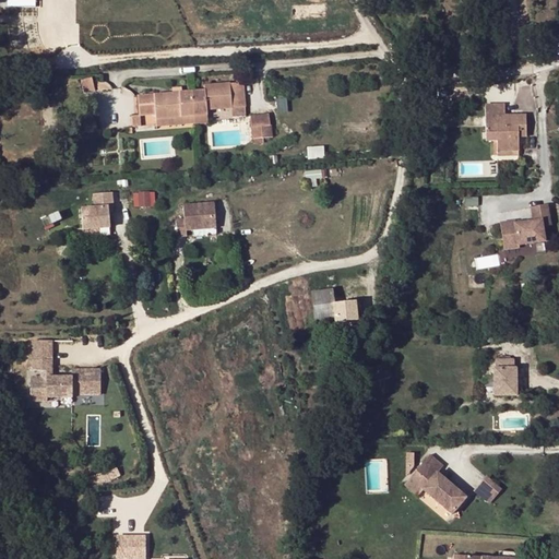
[(542,50),(546,54),(548,51),(551,47),(546,44),(542,50)]
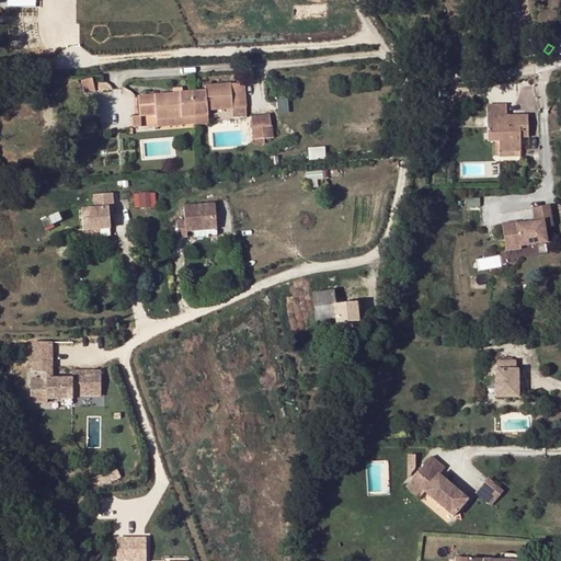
[(205,92),(191,93),(193,116),(207,114),(207,112),(232,109),(244,107),(242,83),(205,87),(205,92)]
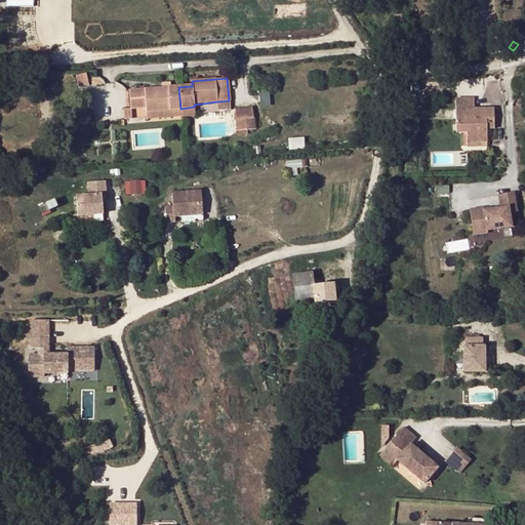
[(84,80),(74,81),(75,93),(86,92),(84,80)]
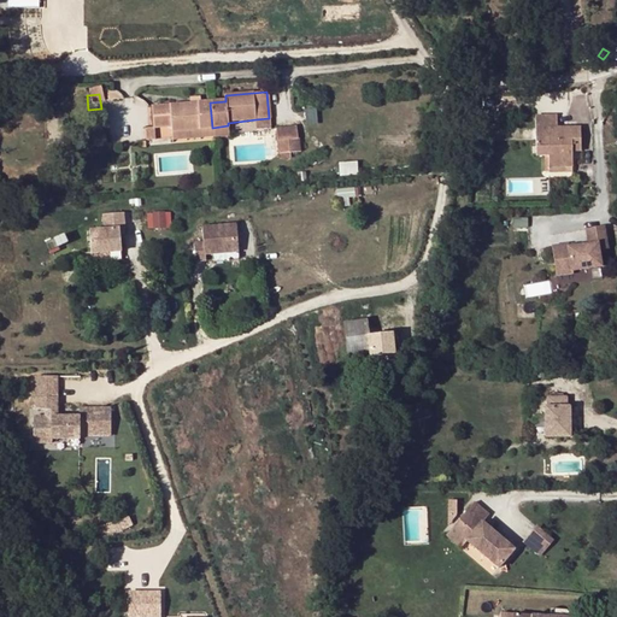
[(565,100),(550,101),(550,111),(566,110),(565,100)]
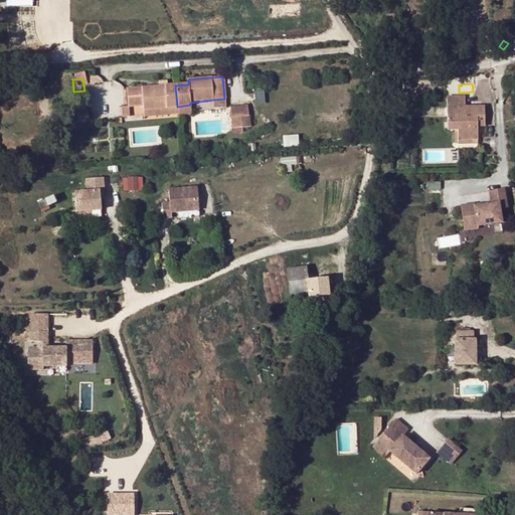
[(177,107),(175,86),(164,87),(157,87),(127,90),(128,107),(143,106),(143,110),(177,107)]
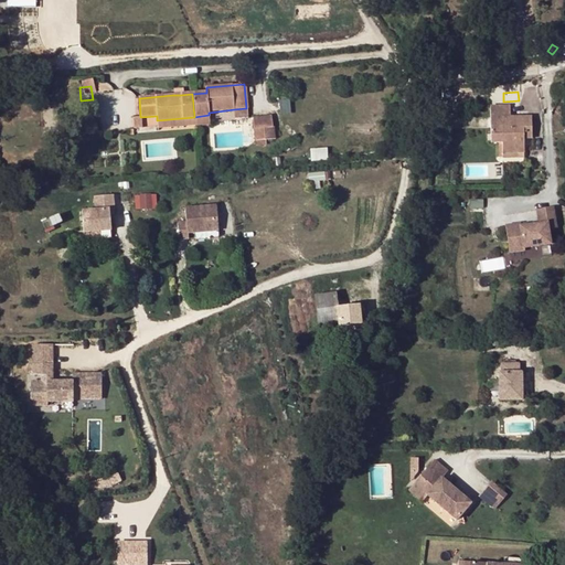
[(247,117),(246,108),(234,109),(234,118),(247,117)]
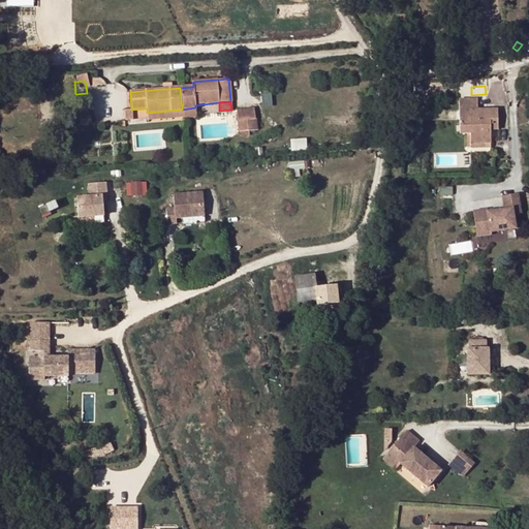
[(182,110),(183,120),(196,119),(195,107),(182,110)]
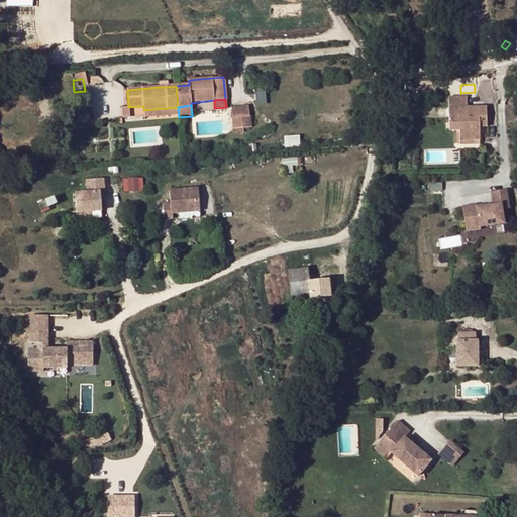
[(144,120),(179,117),(178,107),(143,110),(144,120)]
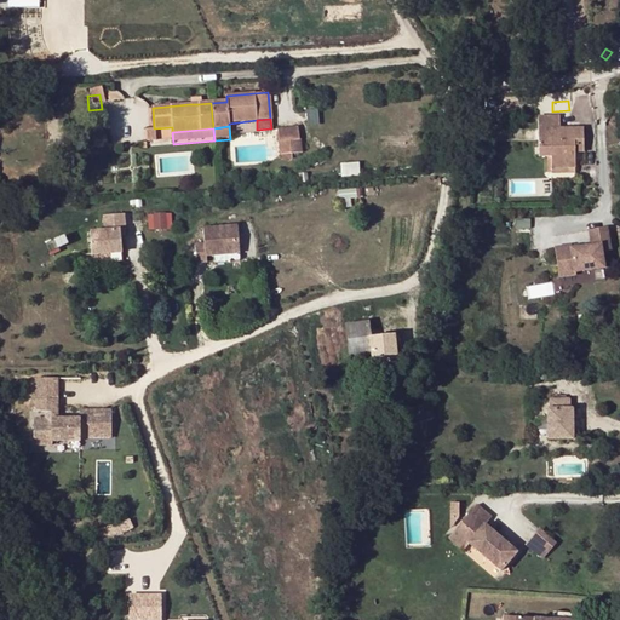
[(297,128),(276,130),(277,155),(290,155),(288,142),(298,142),(297,128)]
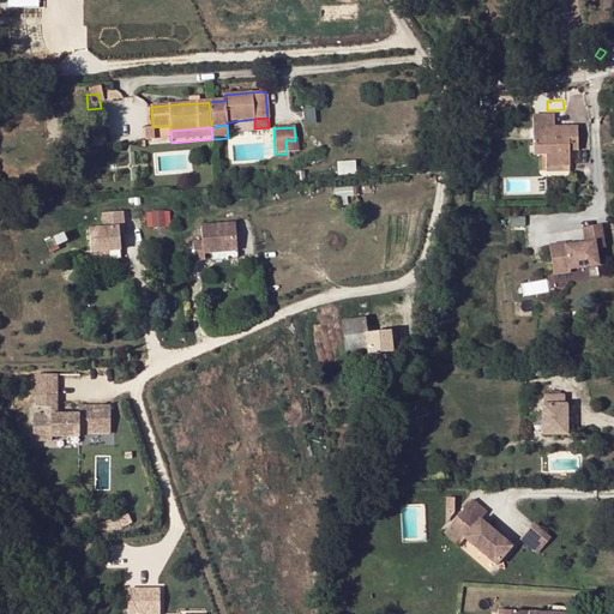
[(546,128),(546,167),(569,166),(569,151),(569,146),(577,145),(577,127),(546,128)]
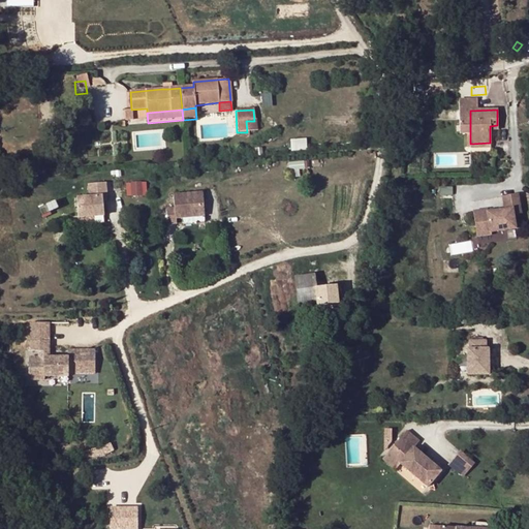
[(307,137),(292,138),(292,149),(308,149),(307,137)]
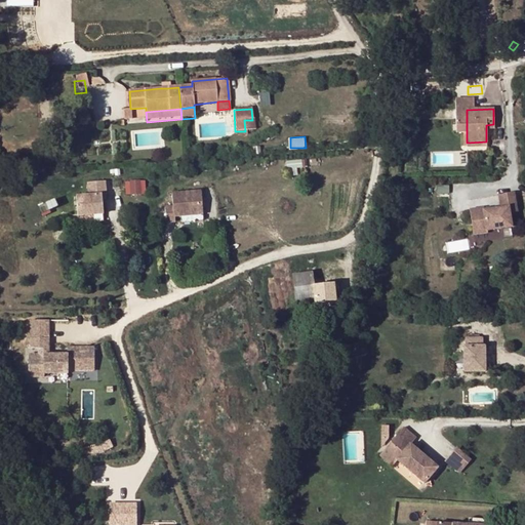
[(147,178),(126,179),(126,194),(148,193),(147,178)]
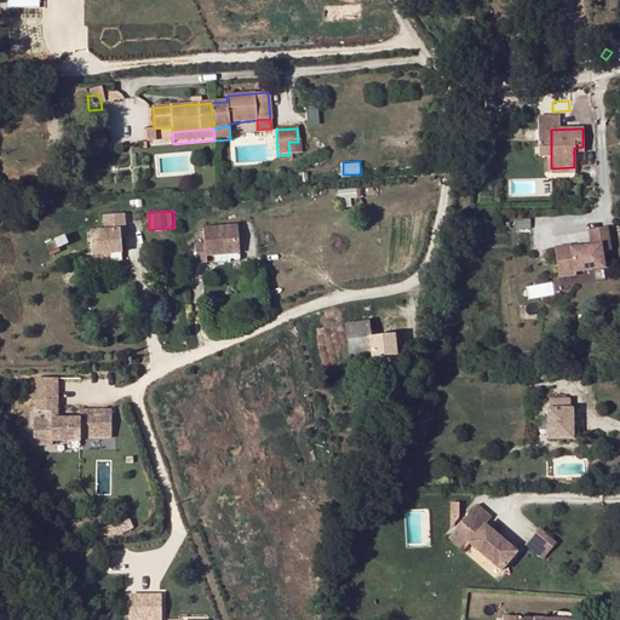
[(127,231),(126,214),(105,217),(107,231),(91,233),(93,257),(124,253),(122,241),(121,231),(127,231)]
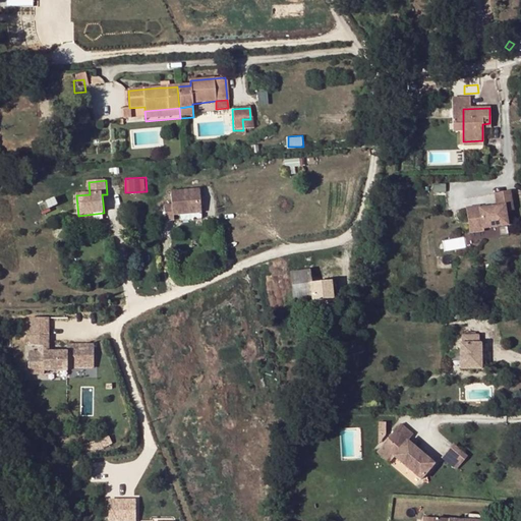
[(197,191),(169,193),(170,207),(163,207),(164,223),(173,222),(172,217),(200,215),(197,191)]
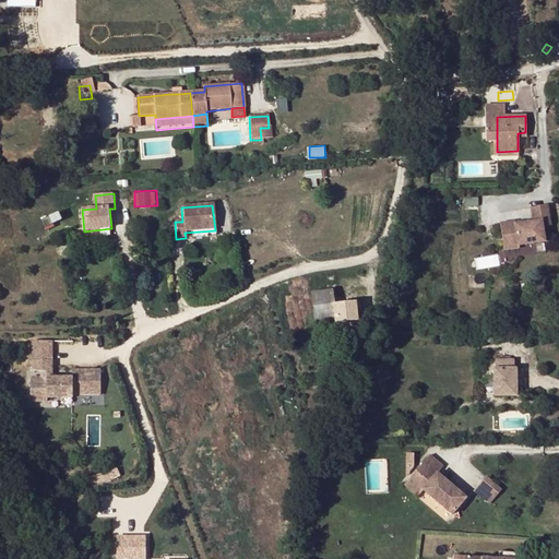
[(509,224),(509,250),(524,250),(524,248),(550,248),(550,233),(558,233),(558,212),(543,212),(543,226),(523,226),(523,223),(509,224)]
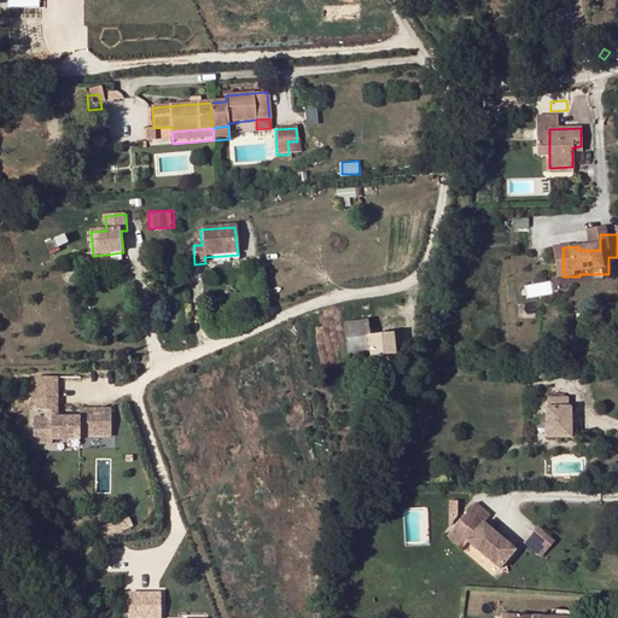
[(526,285),(529,296),(554,291),(552,280),(526,285)]
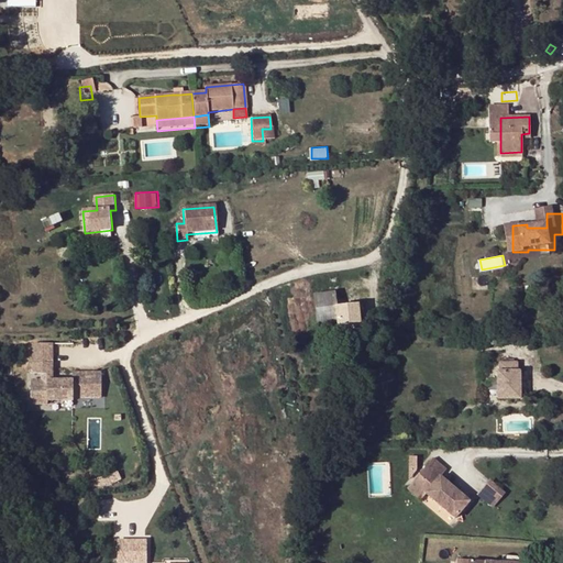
[(351,291),(337,294),(338,307),(352,305),(351,291)]
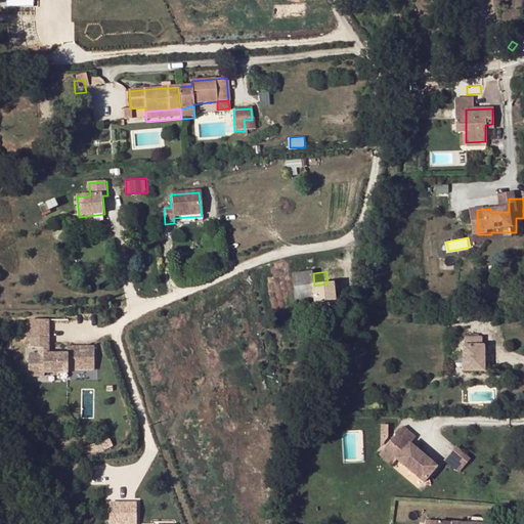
[(314,286),(313,273),(293,275),(296,301),(313,299),(314,304),(335,302),(333,284),(328,284),(314,286)]
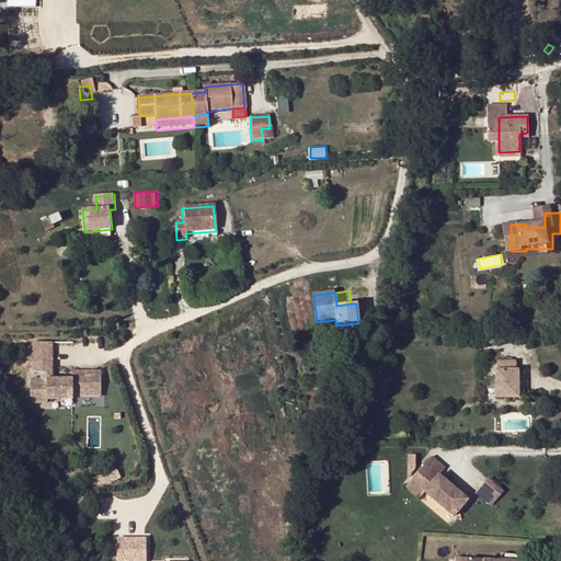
[(52,379),(52,343),(33,343),(33,373),(42,373),(42,379),(31,379),(31,403),(47,403),(47,399),(72,399),(72,397),(101,397),(101,371),(72,371),(72,379),(52,379)]
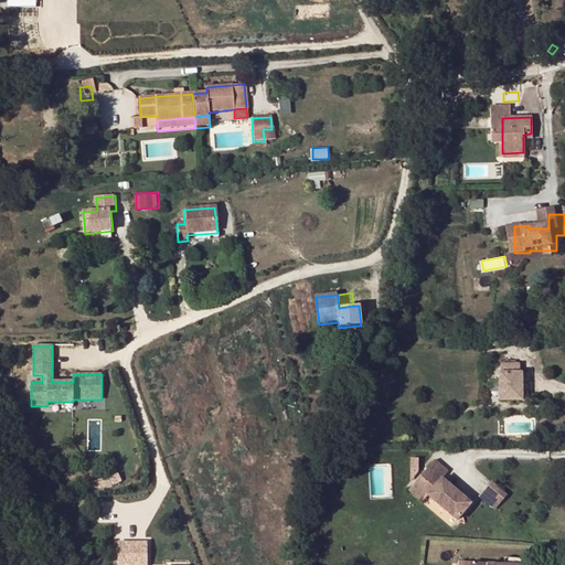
[(502,375),(499,375),(500,403),(522,402),(521,375),(519,375),(519,366),(502,366),(502,375)]
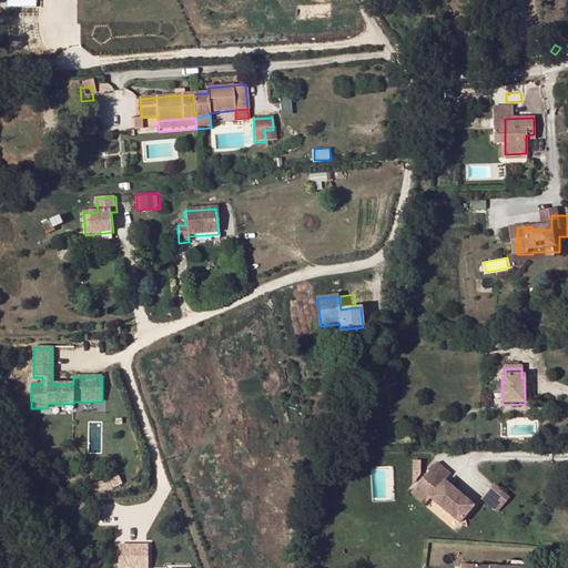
[(435,464),(409,494),(424,505),(428,499),(458,525),(473,508),(443,483),(449,476),(435,464)]
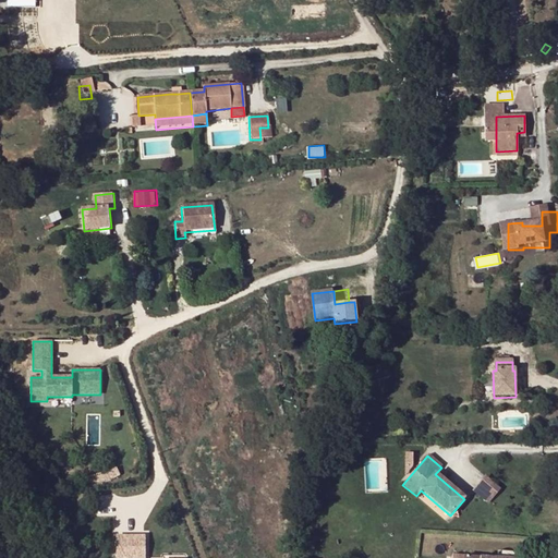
[(489,502),(502,487),(486,473),(473,488),(489,502)]
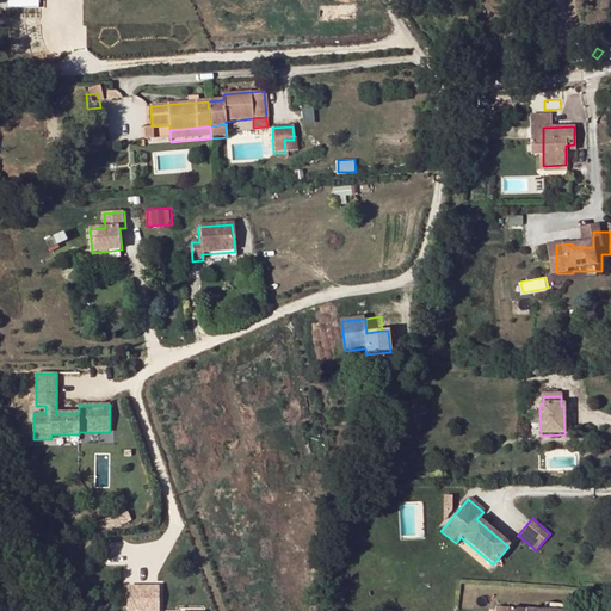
[(159,610),(159,587),(127,587),(127,610),(159,610)]
